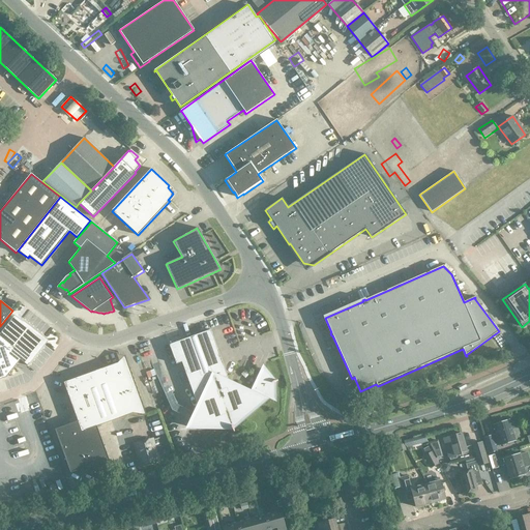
[(22,323),(23,322),(15,316),(0,332),(0,348),(16,366),(20,360),(27,365),(29,363),(28,362),(41,345),(41,339),(22,323)]
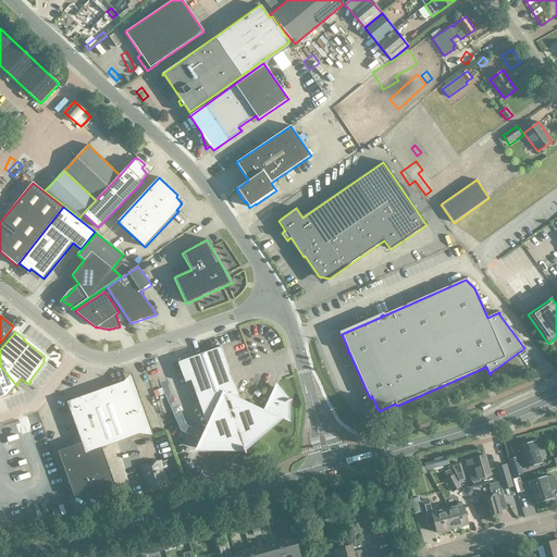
[(246,405),(242,403),(221,347),(177,362),(185,383),(190,381),(208,429),(206,433),(206,432),(199,446),(198,449),(244,449),(279,420),(275,419),(280,415),(287,419),(287,401),(276,387),(267,409),(268,410),(263,413),(251,408),(250,404),(246,405)]
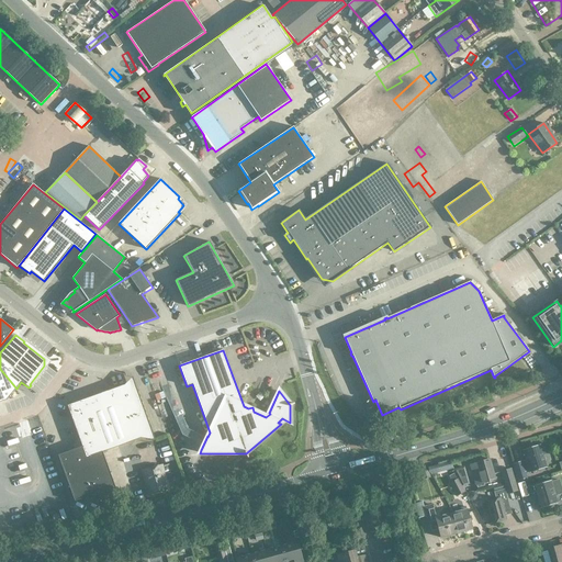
[(0,369),(0,402),(7,400),(17,389),(0,369)]
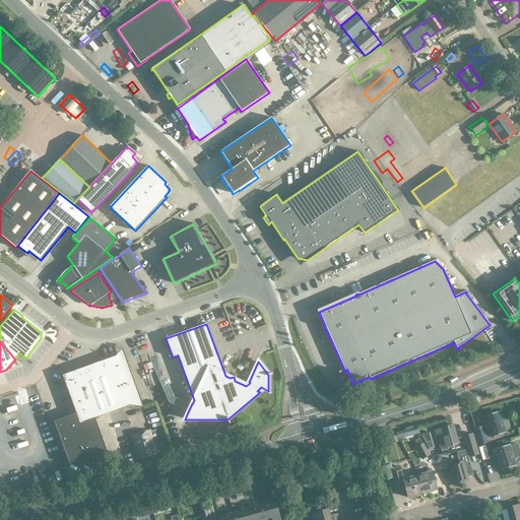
[(118,355),(62,376),(75,413),(54,421),(69,464),(90,456),(90,458),(107,453),(94,418),(131,405),(143,407),(127,361),(118,355)]
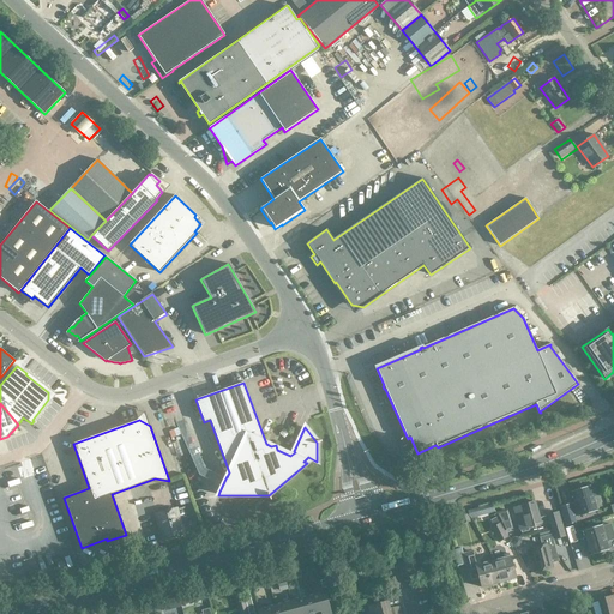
[(173,421),(163,426),(168,434),(178,429),(173,421)]
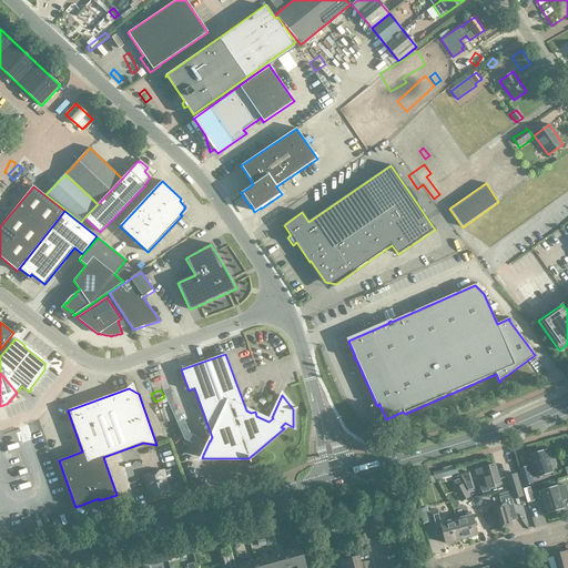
[(528,455),(528,456),(531,466),(527,467),(518,469),(524,486),(533,484),(530,477),(535,476),(536,477),(535,478),(554,473),(553,472),(553,473),(546,450),(546,449),(528,455)]
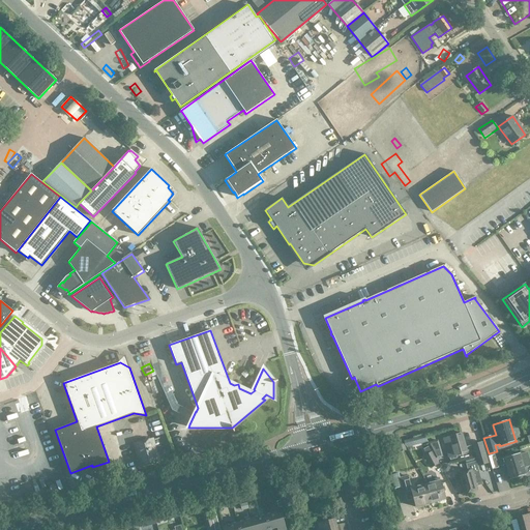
[(455,455),(467,452),(462,433),(446,438),(443,439),(449,461),(457,459),(455,455)]
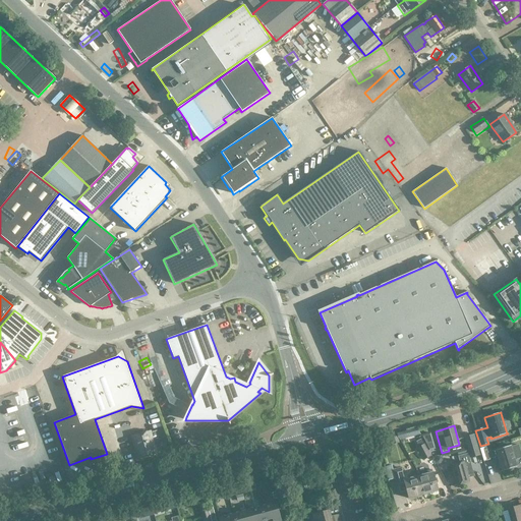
[(150,431),(131,437),(137,458),(156,454),(150,431)]
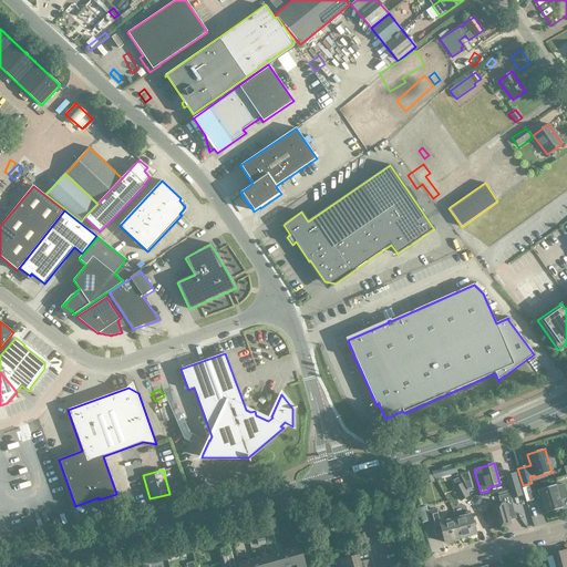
[(473,488),(467,472),(459,474),(466,491),(473,488)]
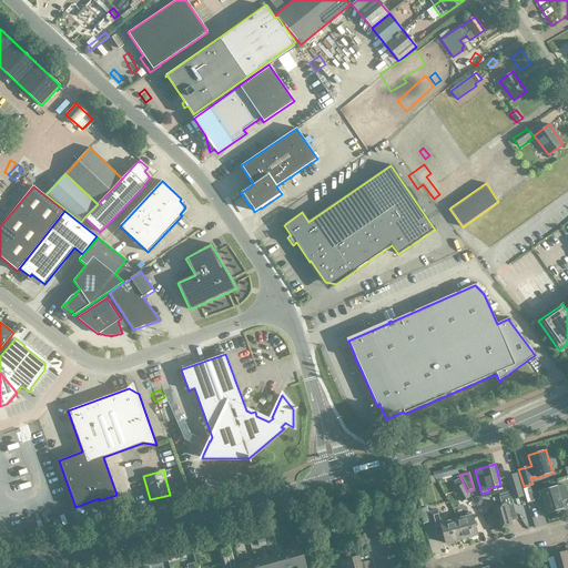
[(505,480),(513,501),(521,498),(515,477),(505,480)]
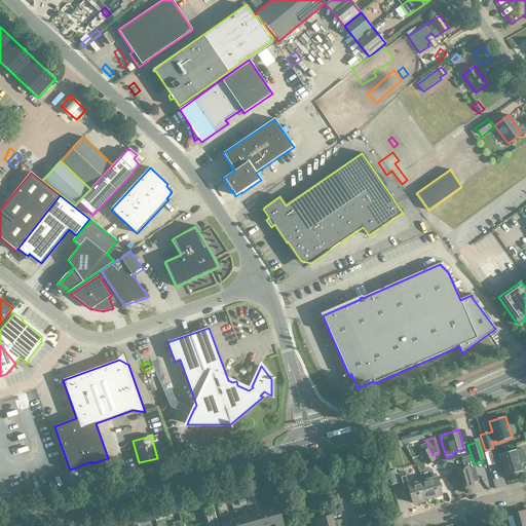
[(421,453),(427,464),(435,460),(425,444),(420,446),(423,451),(421,453)]
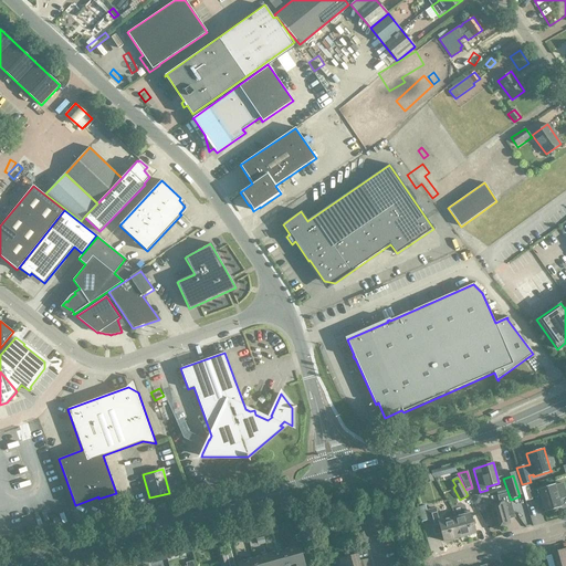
[(537,490),(530,492),(527,485),(521,488),(525,502),(532,500),(532,499),(540,496),(544,512),(544,513),(563,507),(562,506),(555,484),(537,490)]
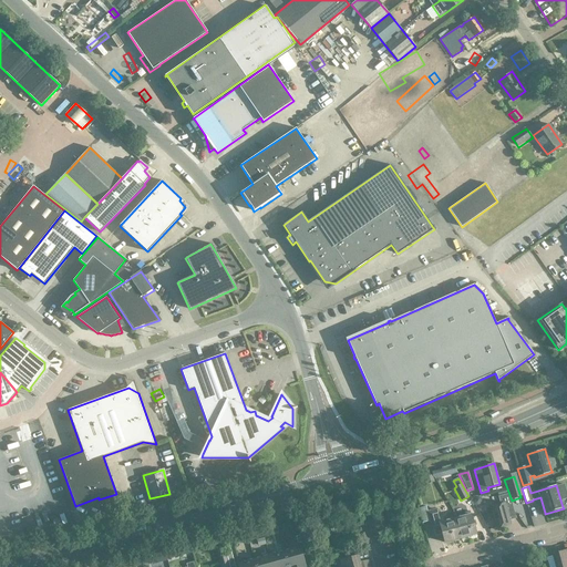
[(498,497),(501,505),(491,507),(496,529),(511,525),(507,515),(515,514),(509,494),(498,497)]
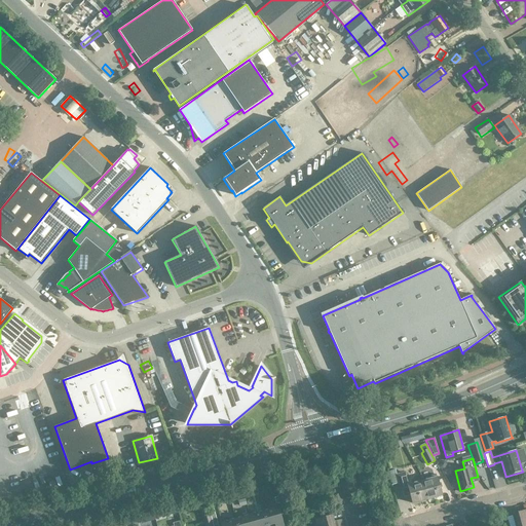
[(399,483),(396,476),(395,470),(388,472),(392,485),(399,483)]
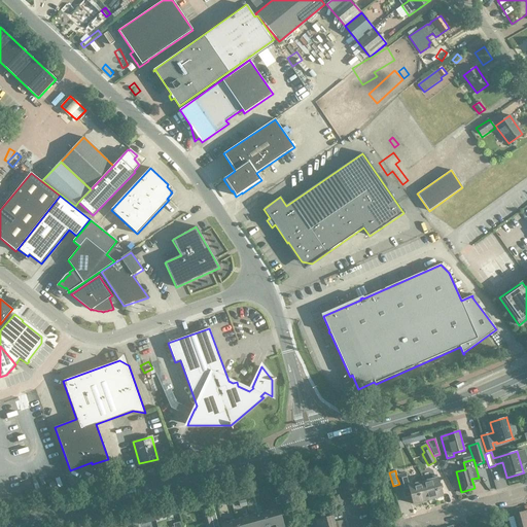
[(396,477),(399,484),(401,493),(410,491),(413,504),(428,500),(425,490),(423,483),(414,485),(413,480),(408,482),(406,473),(396,477)]
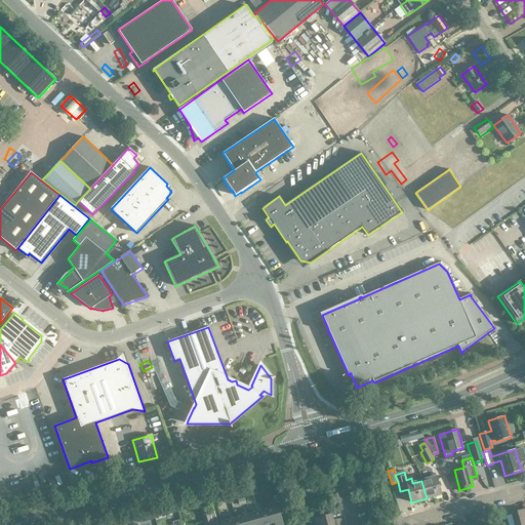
[(423,488),(427,498),(441,494),(436,477),(435,474),(430,475),(430,478),(421,481),(423,488)]
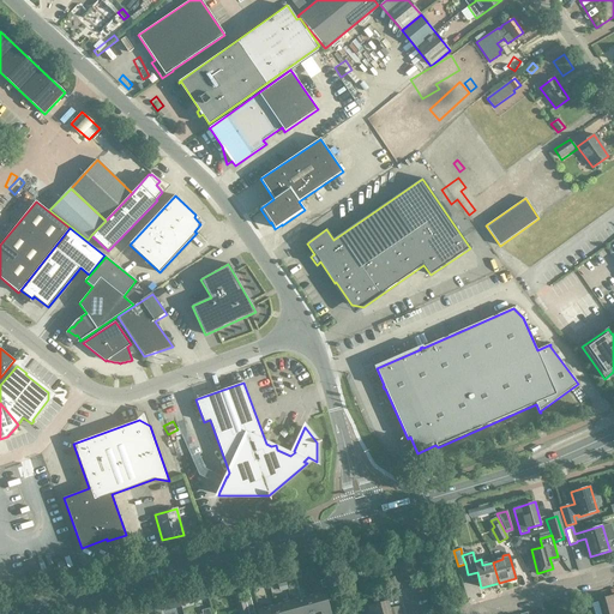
[(254,613),(247,585),(241,587),(248,613),(254,613)]
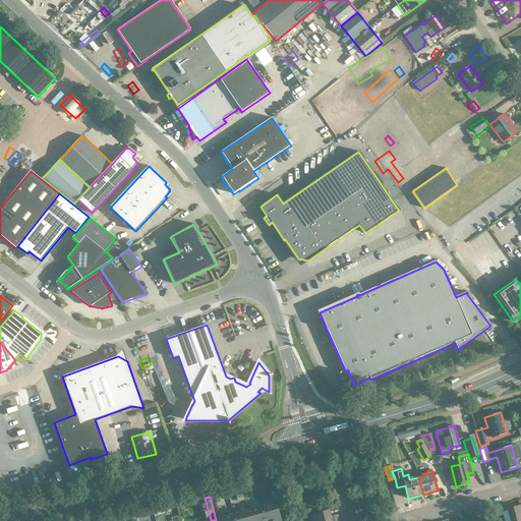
[(246,510),(249,520),(280,520),(275,503),(246,510)]
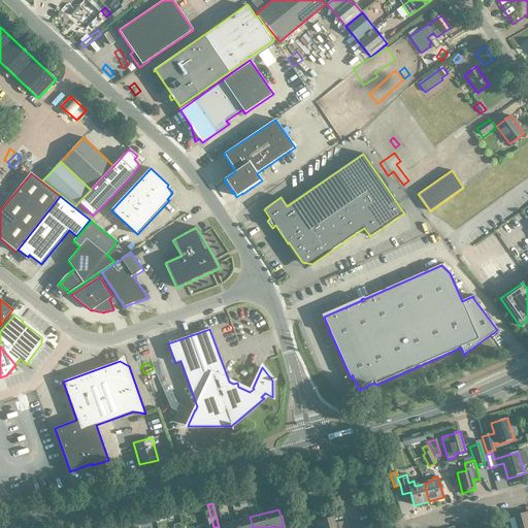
[(161,519),(159,512),(159,510),(153,512),(153,513),(155,521),(161,519)]
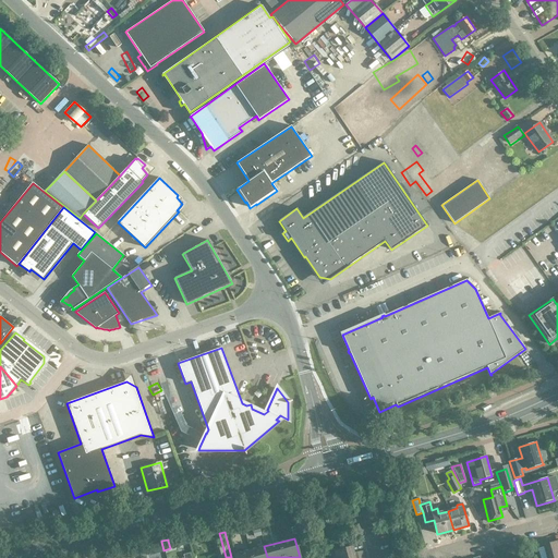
[(546,557),(555,557),(557,557),(557,541),(544,545),(546,557)]
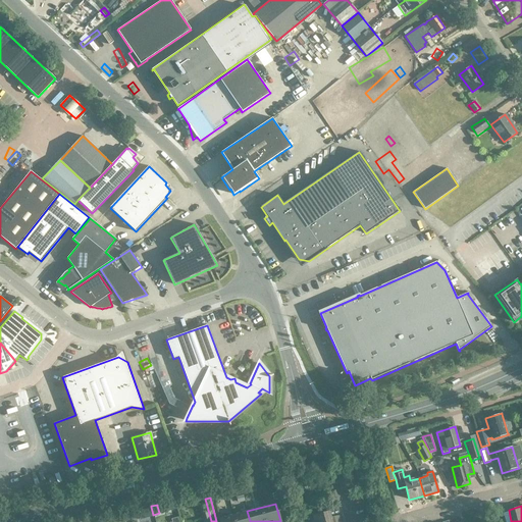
[(200,510),(203,521),(210,521),(207,509),(200,510)]
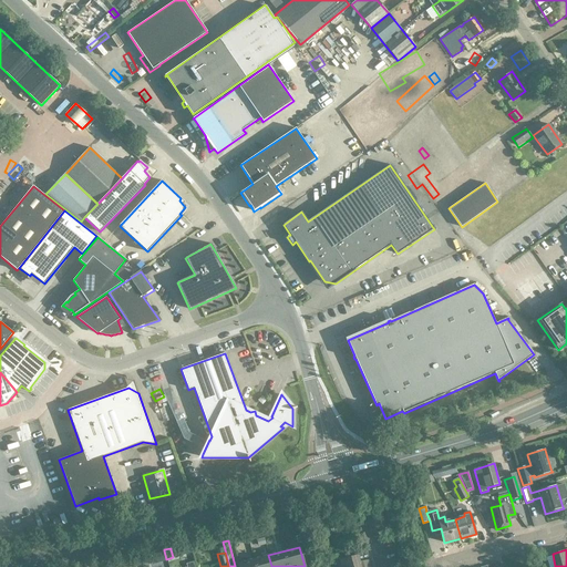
[(238,564),(238,566),(271,566),(268,555),(238,564)]
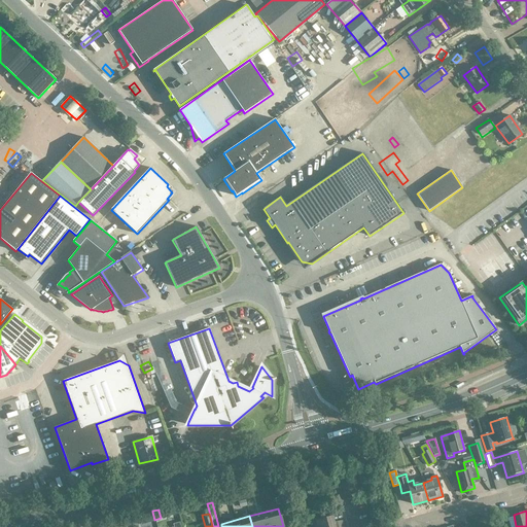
[(345,526),(344,520),(335,523),(332,516),(315,521),(317,526),(345,526)]
